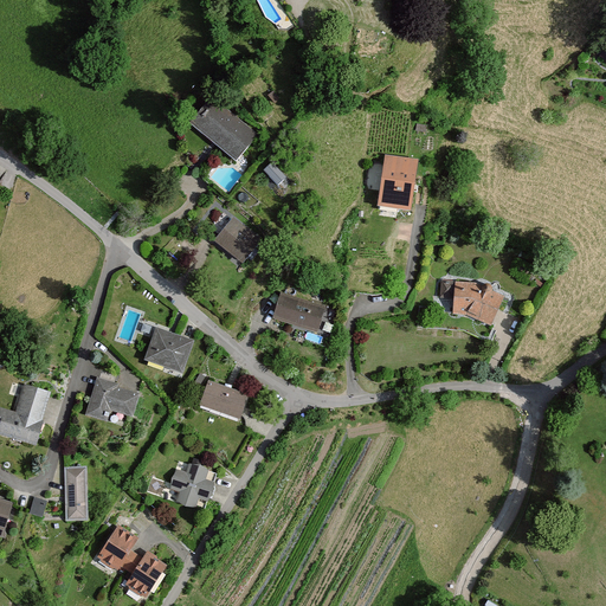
[(257,133),(212,95),(188,122),(233,160),(257,133)]
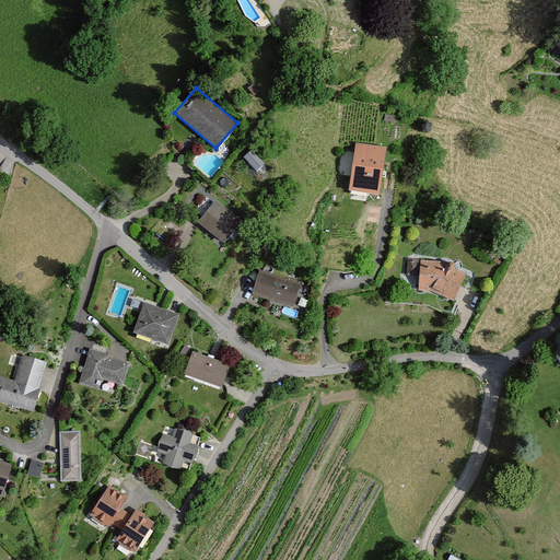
[(382,147),(351,142),(343,190),(374,195),(382,147)]
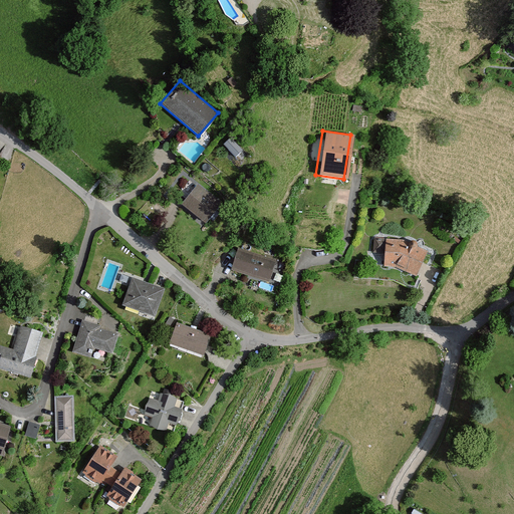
[(221,202),(197,184),(180,205),(204,224),(221,202)]
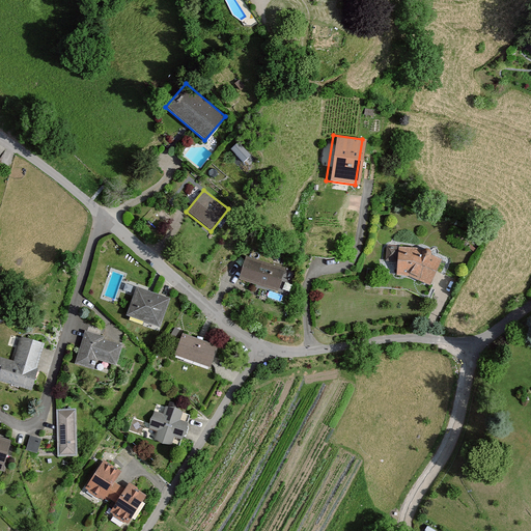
[(411,246),(393,247),(394,274),(404,274),(427,284),(441,259),(411,246)]
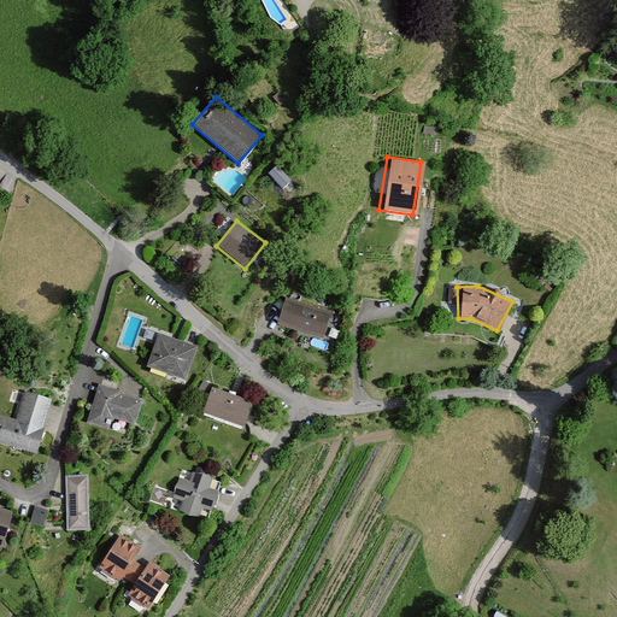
[(327,312),(282,299),(275,324),(319,338),(327,312)]
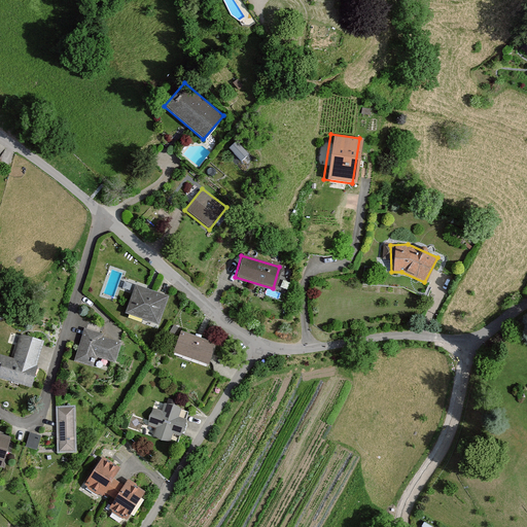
[(166,294),(133,284),(124,315),(156,324),(166,294)]
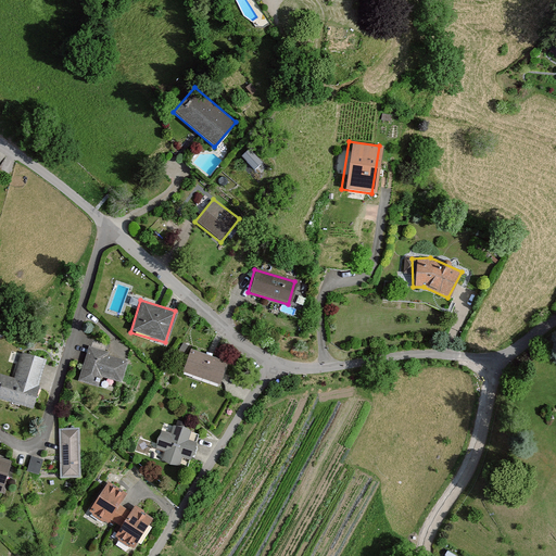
[(106,352),(87,346),(76,380),(96,386),(98,377),(117,382),(124,361),(105,355),(106,352)]
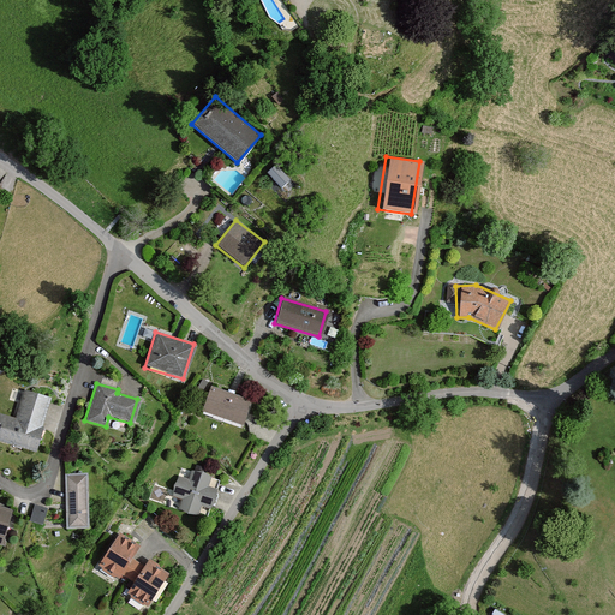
[(248,398),(208,384),(199,413),(239,425),(248,398)]
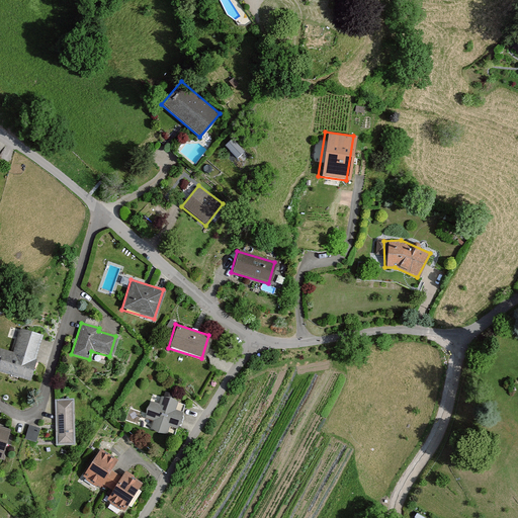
[(11,352),(0,348),(0,372),(26,380),(40,334),(19,328),(11,352)]
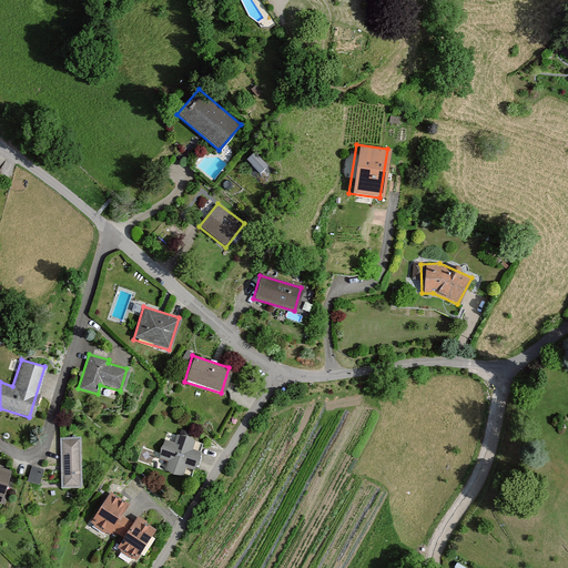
[(194,440),(166,433),(159,459),(166,462),(164,470),(190,478),(199,449),(192,447),(194,440)]
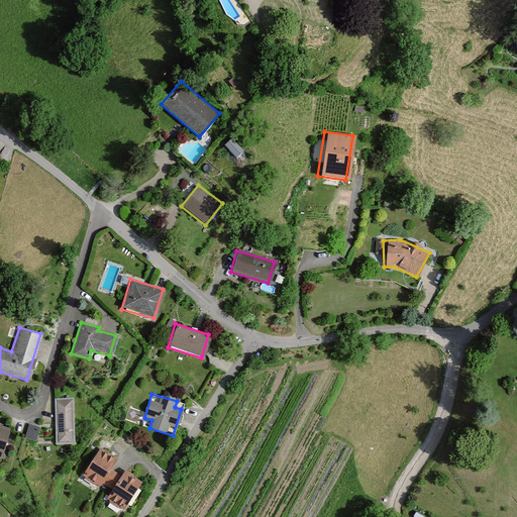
[(71,398),(53,398),(53,444),(71,444),(71,398)]
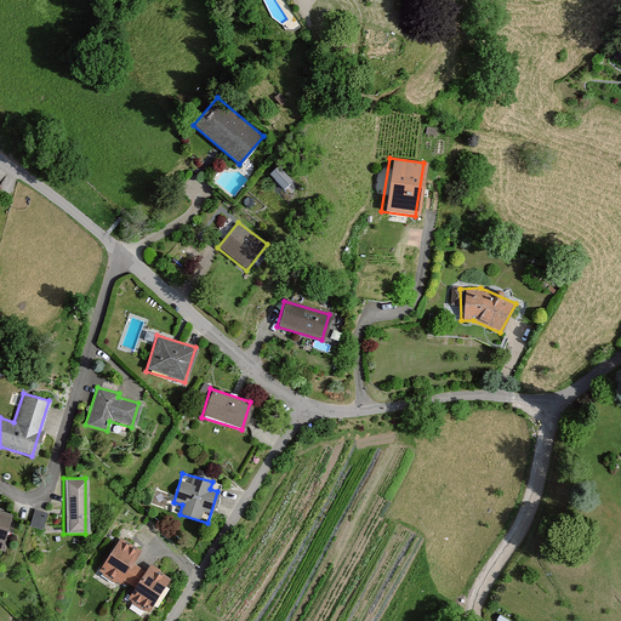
[(46,513),(32,508),(27,528),(40,531),(46,513)]
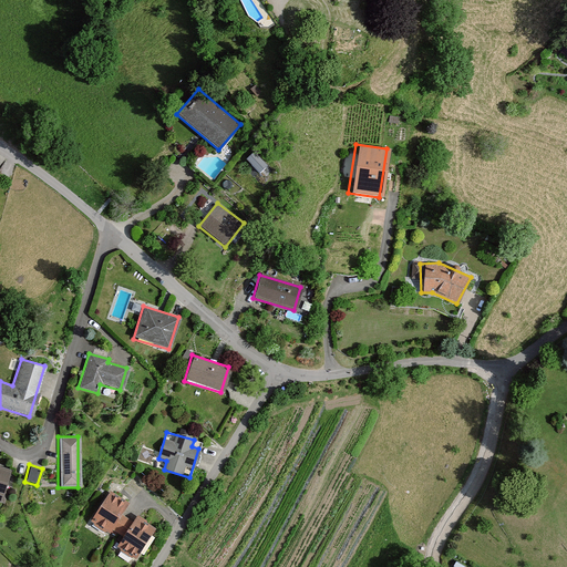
[(9,470),(0,466),(0,495),(1,496),(9,470)]
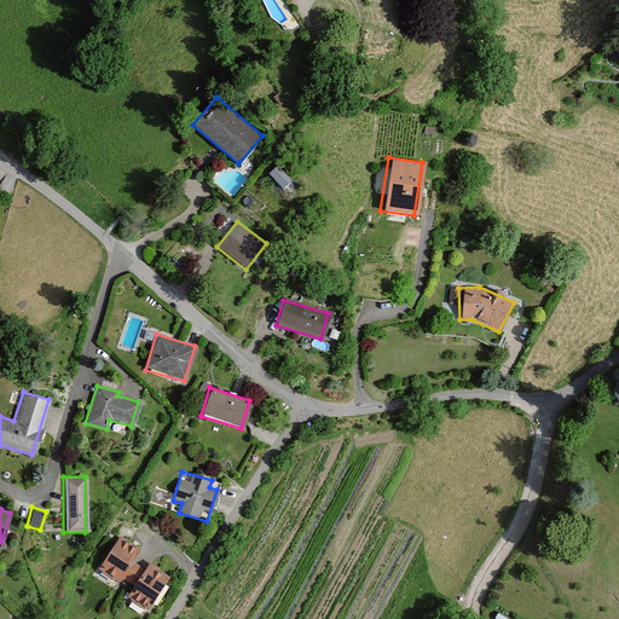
[(140,550),(119,536),(97,568),(119,584),(121,579),(131,585),(125,595),(146,609),(168,577),(148,562),(144,568),(132,561),(140,550)]
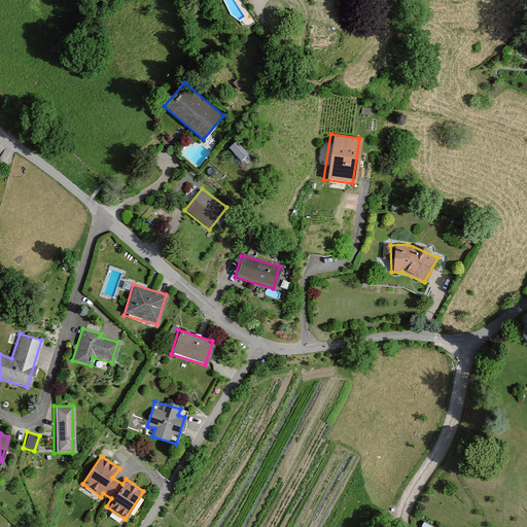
All buildings are outlined.
